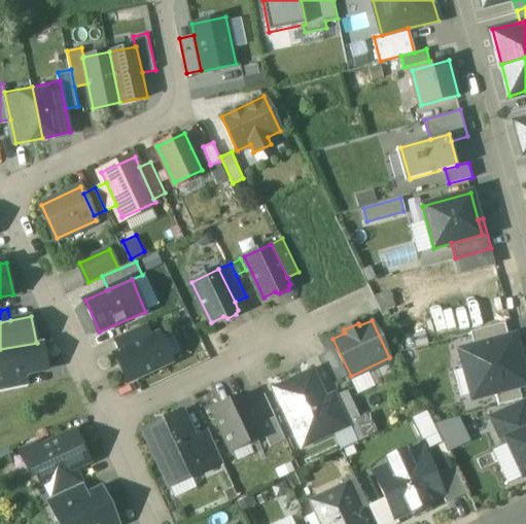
[(147,322),(114,338),(119,351),(153,335),(147,322)]
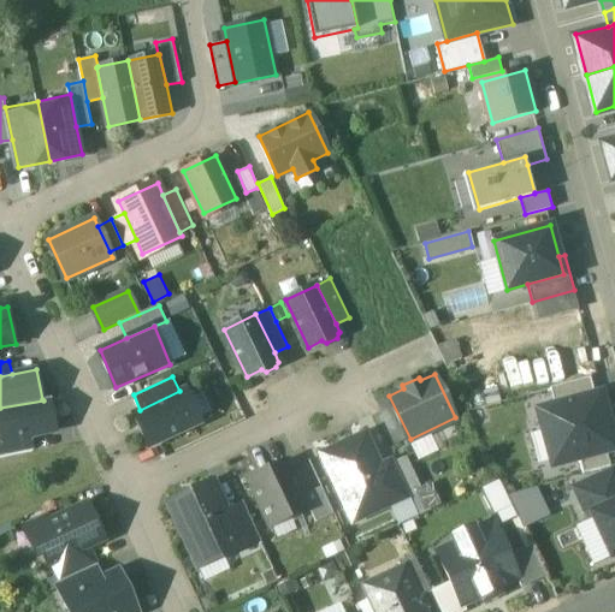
[(140,410),(134,413),(149,445),(201,421),(187,388),(185,388),(179,391),(140,410)]
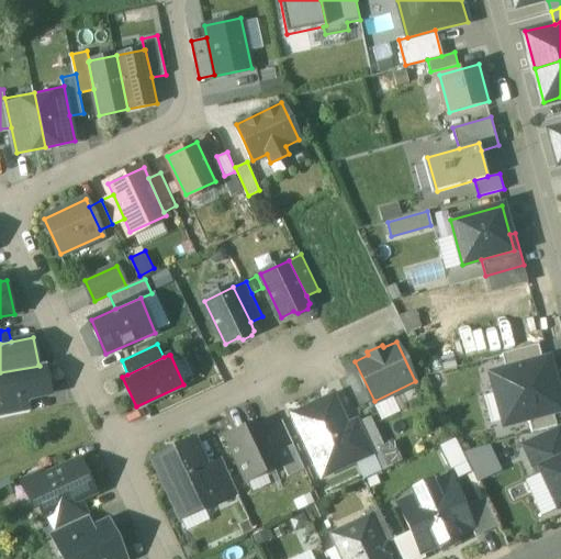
[(549,356),(490,372),(504,425),(528,418),(531,432),(557,424),(553,411),(560,409),(560,399),(554,376),(551,377),(549,369),(552,368),(549,356)]
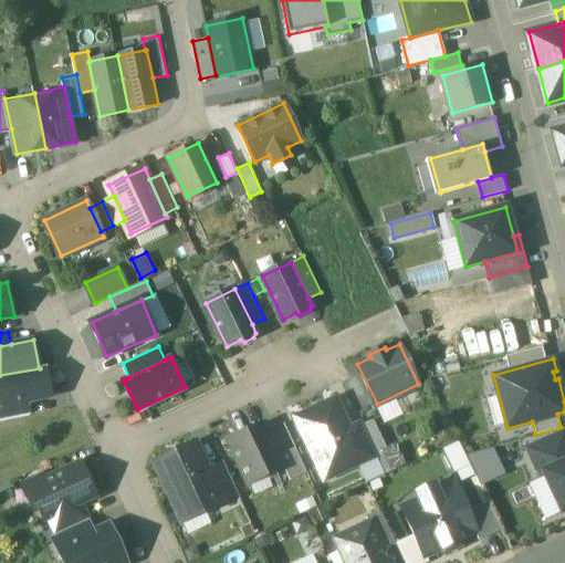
[(40,368),(0,375),(0,405),(29,399),(52,395),(45,366),(39,367),(40,368)]
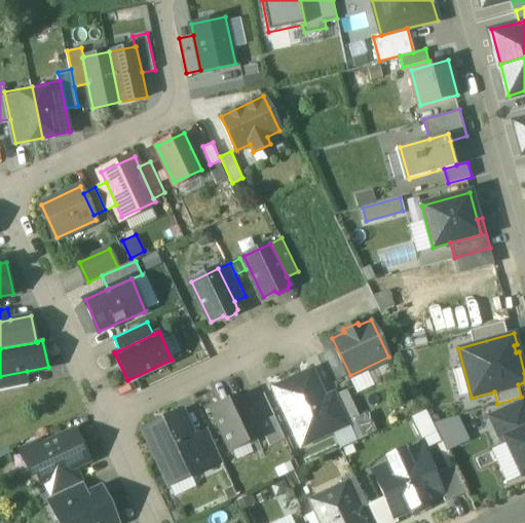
[(312,369),(275,386),(296,431),(309,436),(331,425),(337,422),(325,396),(312,369)]
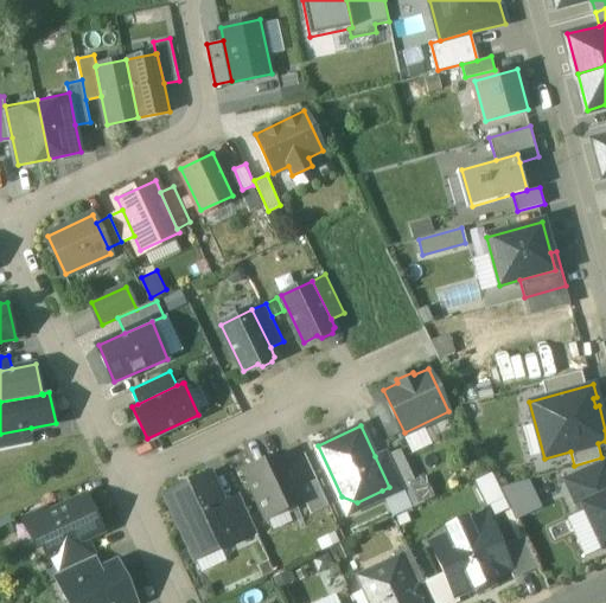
[(31,428),(0,434),(0,448),(33,442),(31,428)]
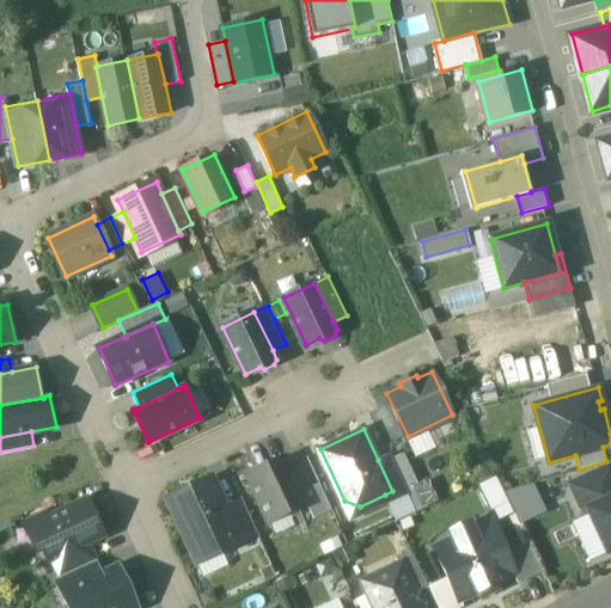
[(409,492),(391,454),(378,460),(392,491),(385,495),(389,502),(409,492)]
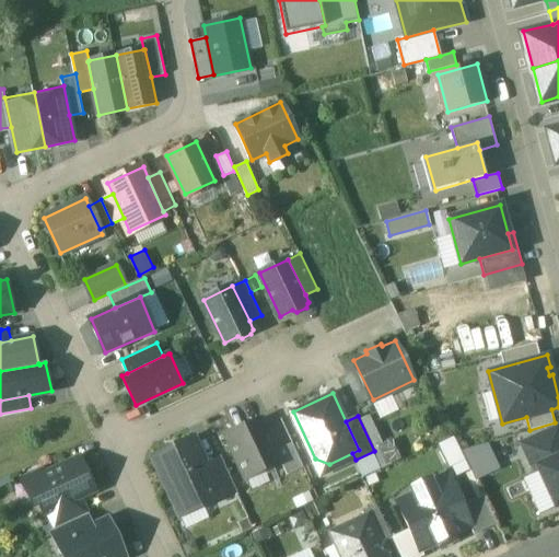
[(261,417),(226,434),(246,478),(282,461),(277,450),(261,417)]
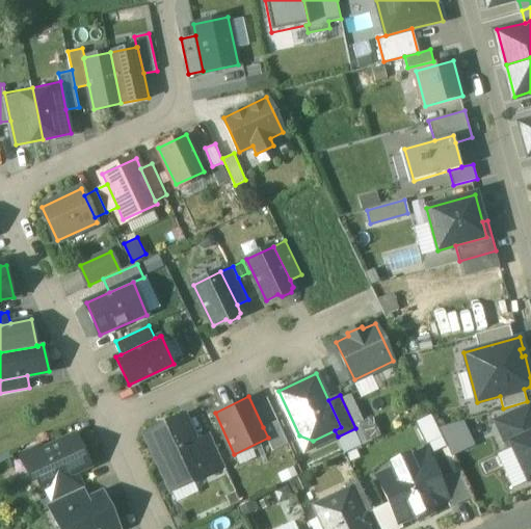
[(530,405),(497,421),(508,445),(511,444),(510,443),(530,432),(530,405)]
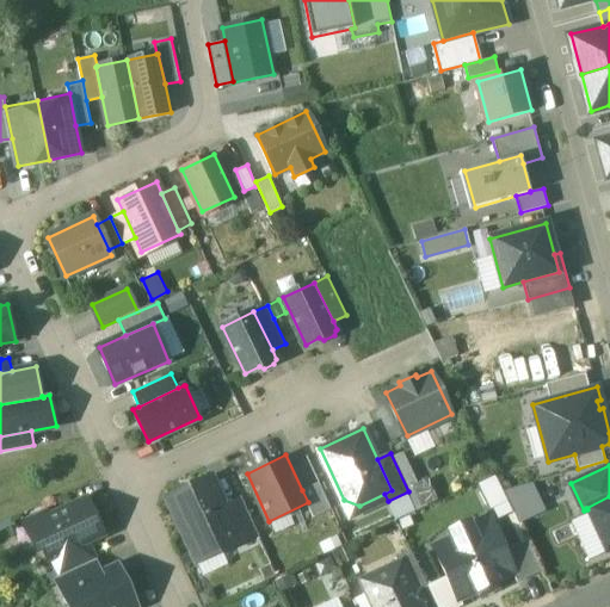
[(225,503),(211,477),(168,496),(197,559),(222,549),(225,546),(228,549),(235,546),(236,540),(244,542),(259,534),(241,495),(225,503)]
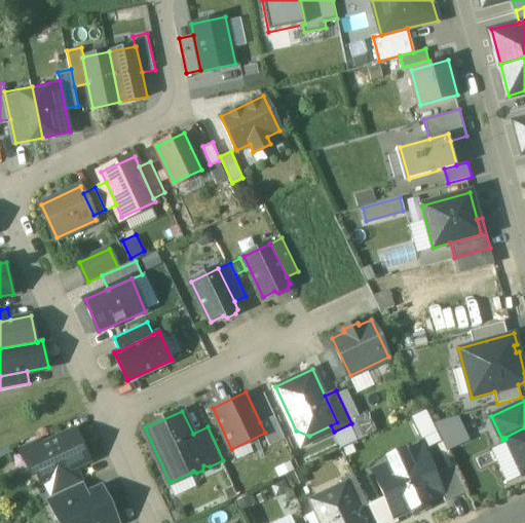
[(275,415),(260,422),(265,433),(270,444),(286,437),(275,415)]
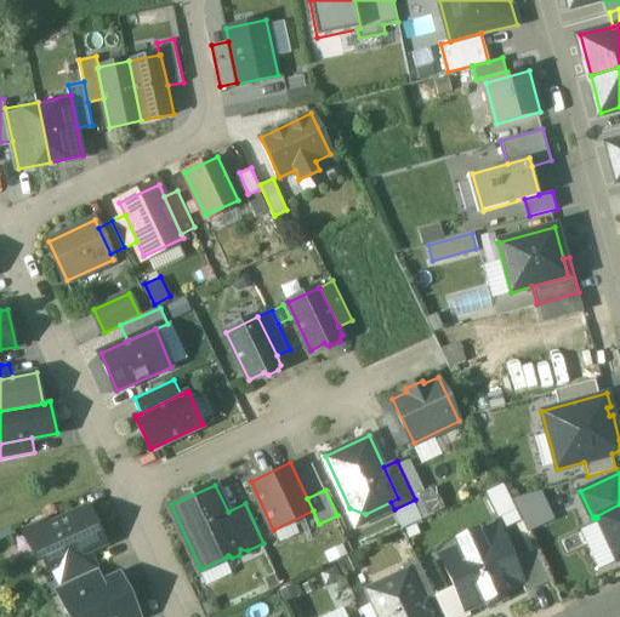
[(541,492),(521,503),(529,519),(550,509),(541,492)]
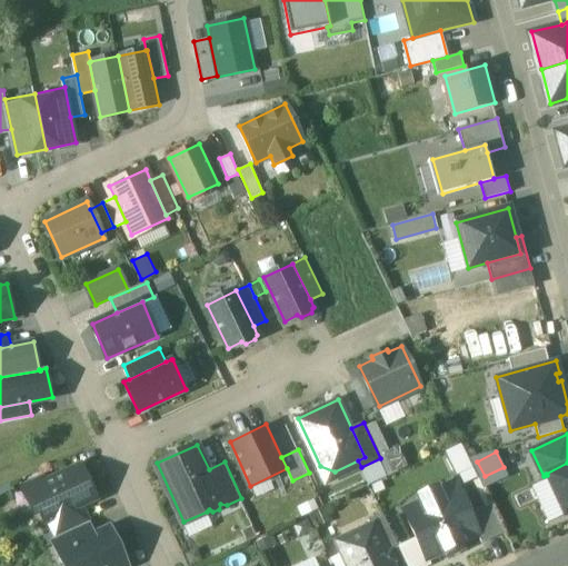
[(567,463),(546,474),(547,475),(565,514),(567,513),(567,463)]
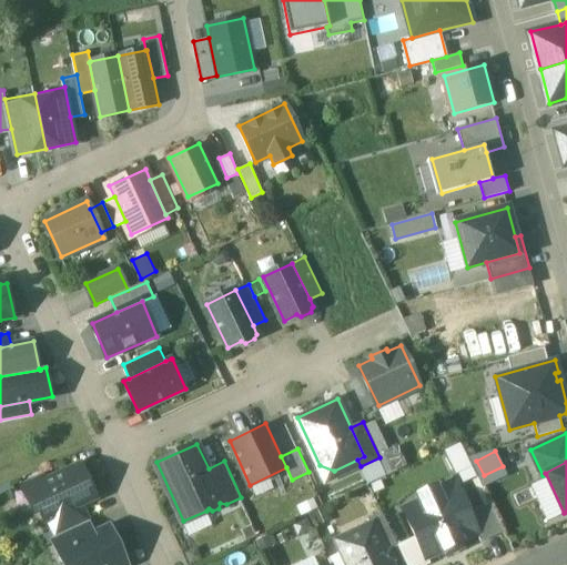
[(81,464),(40,483),(34,497),(46,521),(49,520),(82,503),(97,496),(81,464)]
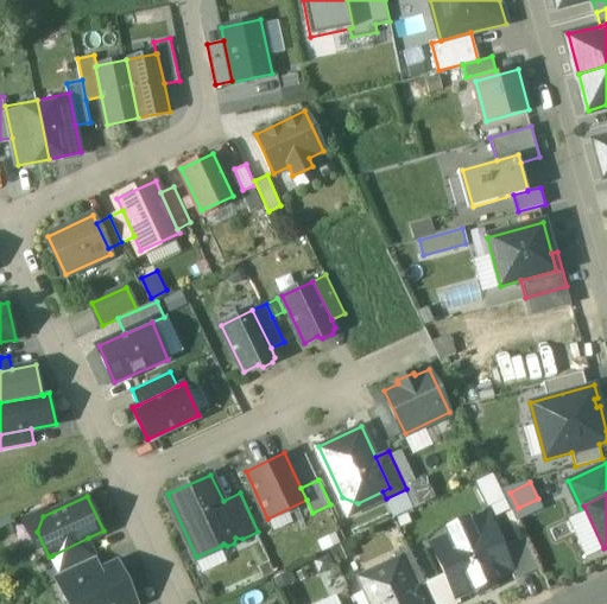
[(488,517),(470,526),(467,520),(448,529),(451,535),(432,544),(446,572),(456,596),(459,595),(512,570),(513,570),(503,548),(488,517)]
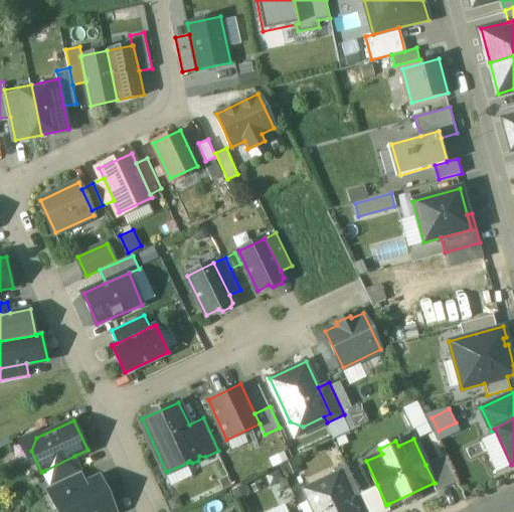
[(445,455),(425,465),(435,483),(434,483),(437,490),(457,481),(445,455)]
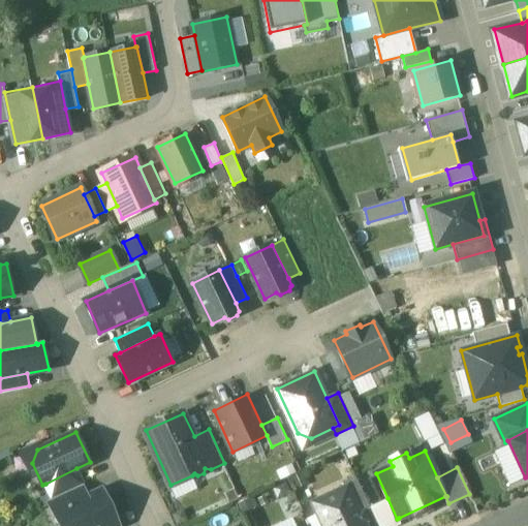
[(76,468),(45,484),(53,498),(53,499),(83,485),(83,486),(84,485),(76,468)]
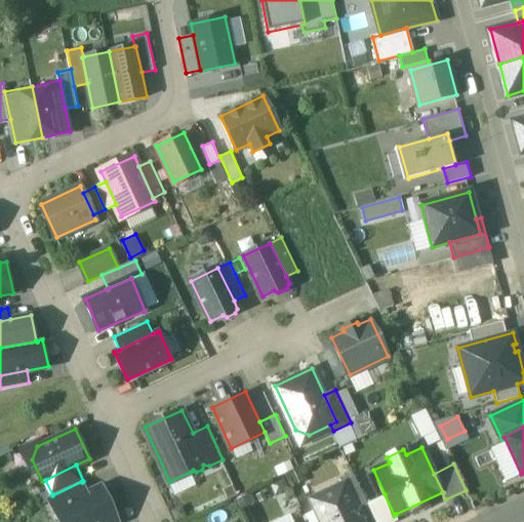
[(191,472),(169,481),(175,494),(197,484),(191,472)]
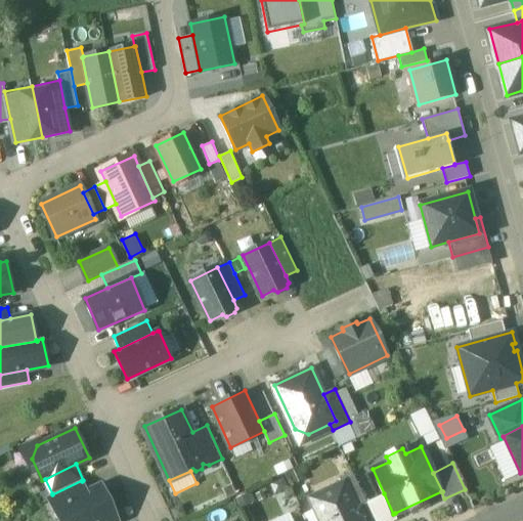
[(366,502),(353,472),(340,478),(342,483),(344,482),(356,508),(367,503),(366,502)]
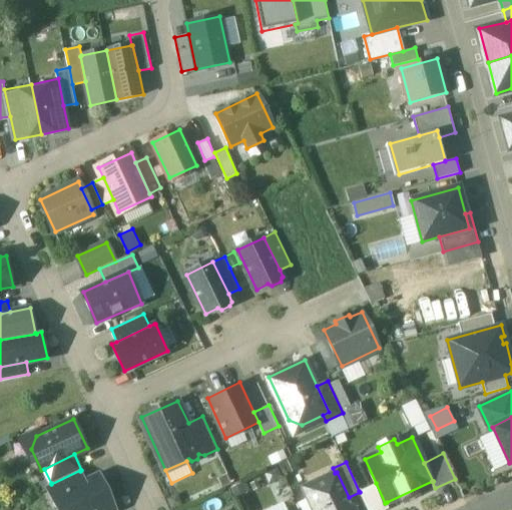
[(80,470),(51,484),(51,483),(47,485),(53,499),(86,484),(85,481),(80,471),(80,470)]
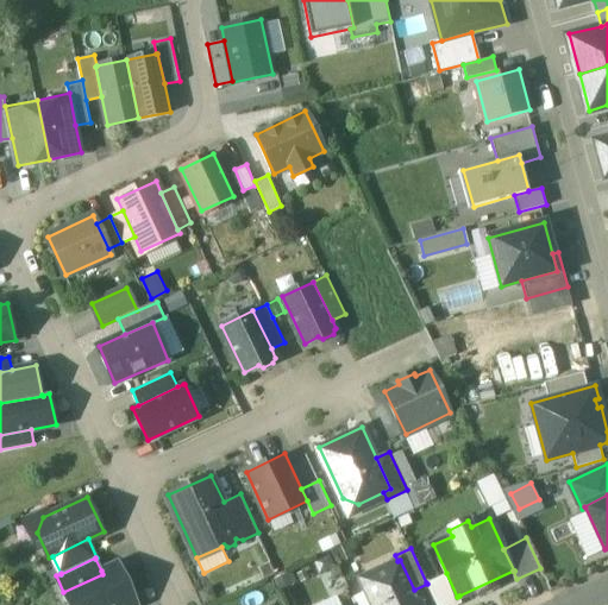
[(420,604),(414,590),(400,560),(397,561),(362,578),(374,604),(420,604)]
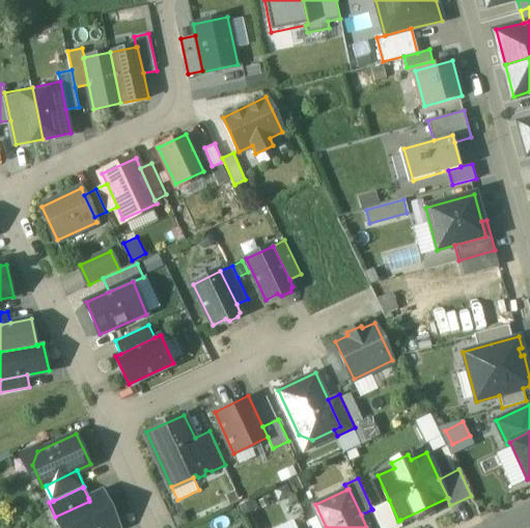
[(89,501),(55,517),(60,527),(116,527),(119,527),(103,492),(88,498),(89,501)]
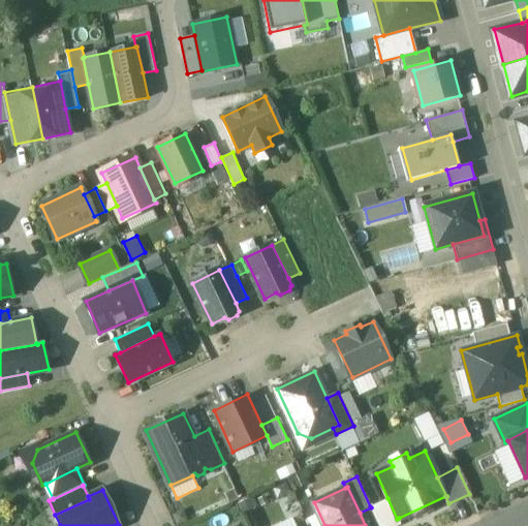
[(387,498),(370,506),(371,507),(379,525),(397,525),(402,524),(399,518),(397,519),(387,498)]
